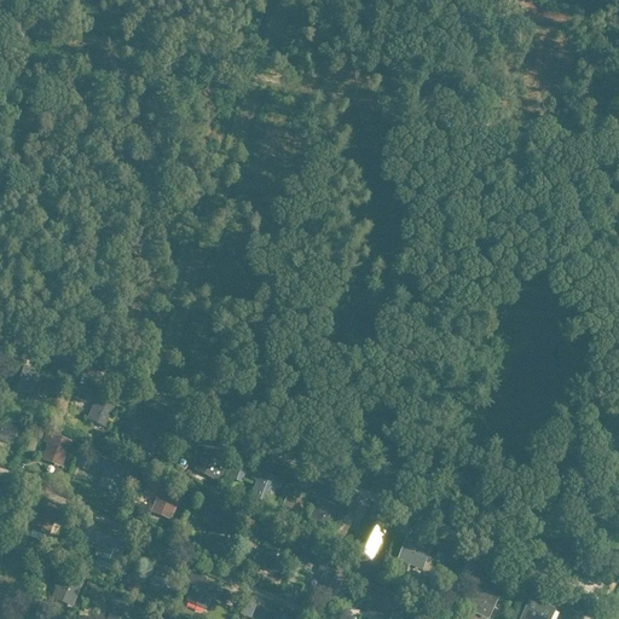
[(80,0),(53,0),(70,13),(80,0)]
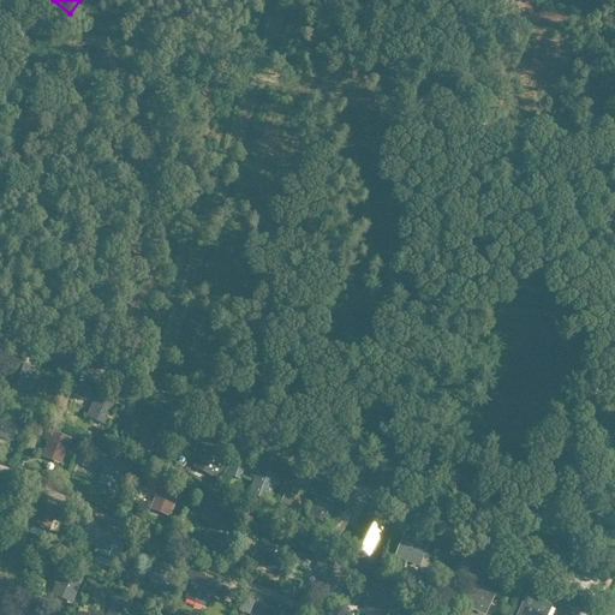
[(17,387),(37,393),(42,376),(28,372),(29,368),(24,366),(17,387)]
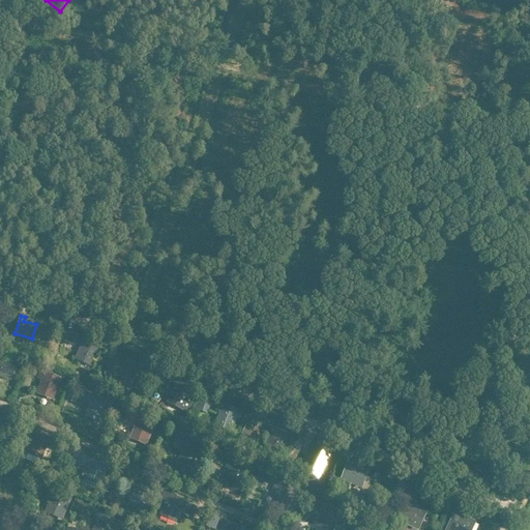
[(64,342),(75,346),(79,336),(69,332),(64,342)]
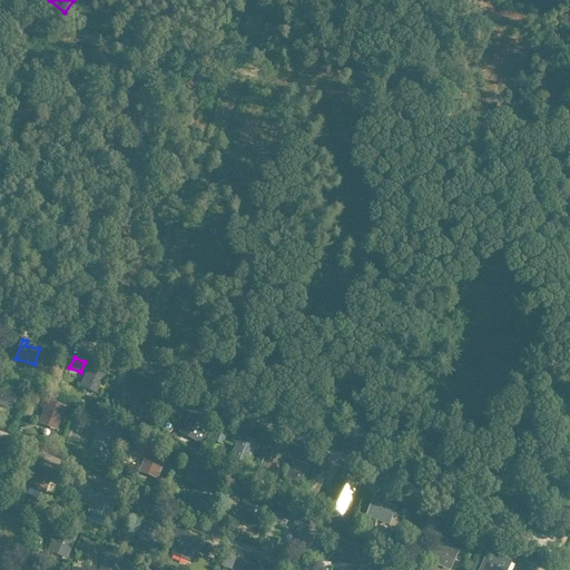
[(84,385),(98,392),(102,383),(107,373),(87,364),(85,370),(89,372),(84,385)]
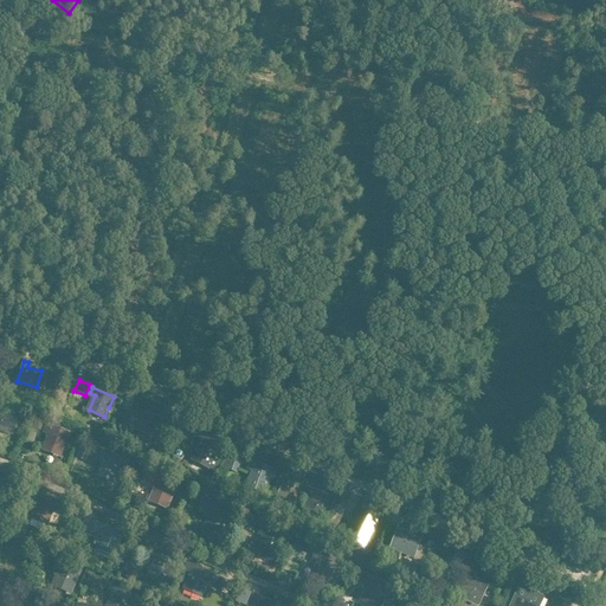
[(18,418),(4,413),(5,408),(0,406),(0,430),(12,434),(18,418)]
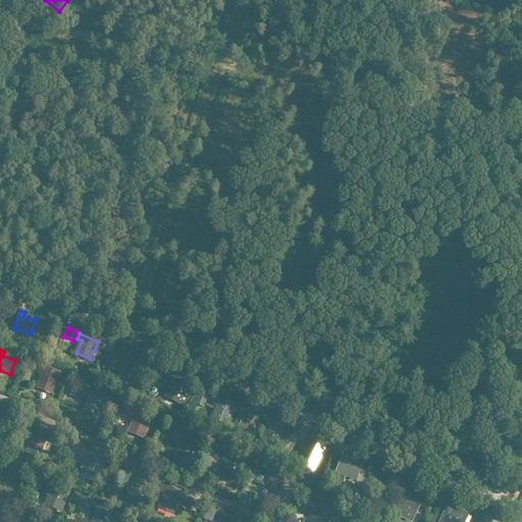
[(99,362),(109,366),(113,358),(102,353),(99,362)]
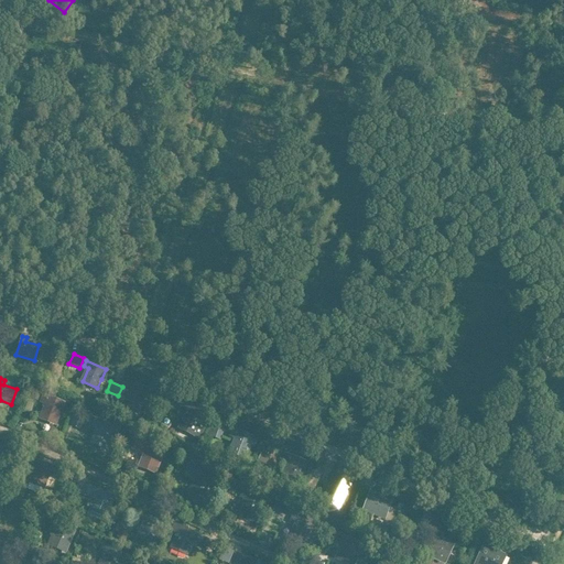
[(136,392),(130,405),(144,412),(153,393),(134,384),(131,390),(136,392)]
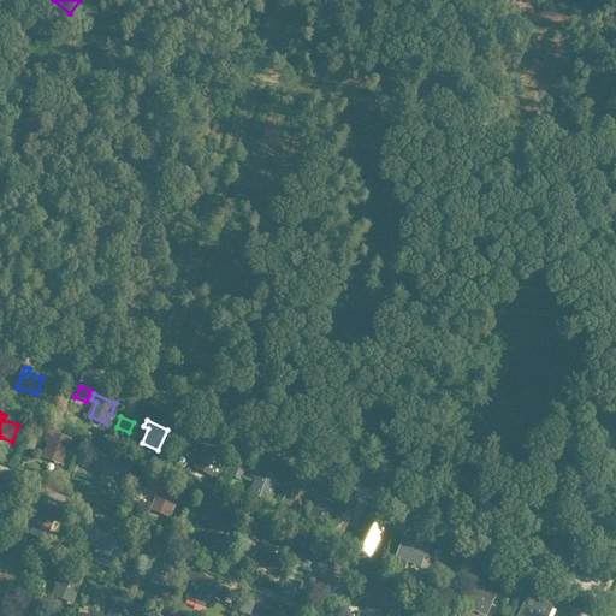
[(49,442),(45,456),(61,462),(65,451),(70,440),(47,432),(45,439),(49,442)]
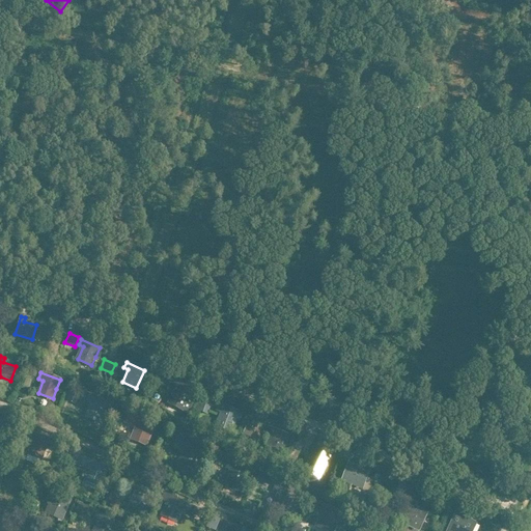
[(193,401),(188,399),(193,391),(174,382),(170,390),(174,392),(170,402),(188,412),(193,401)]
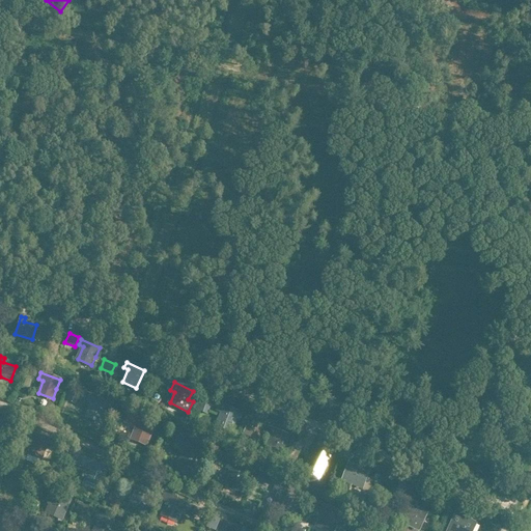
[(146,394),(154,397),(159,386),(151,383),(146,394)]
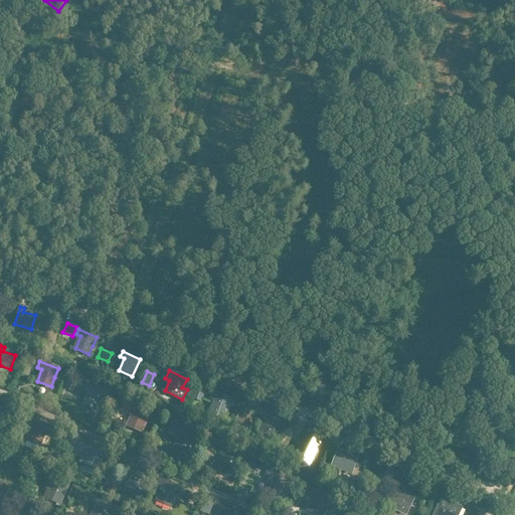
[(70,385),(78,387),(81,378),(73,375),(70,385)]
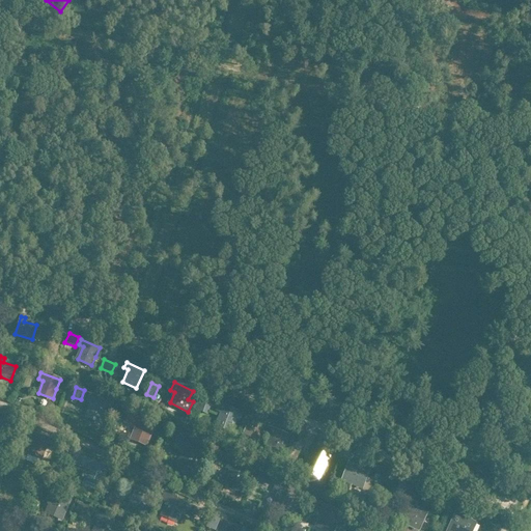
[(86,417),(101,422),(105,413),(108,403),(89,396),(87,402),(91,403),(86,417)]
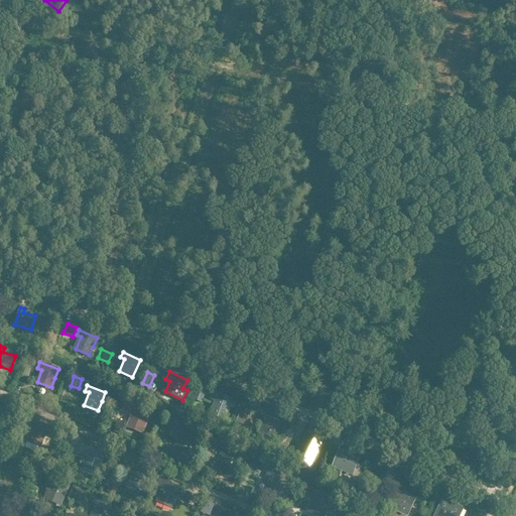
[(197,392),(192,400),(202,403),(205,395),(197,392)]
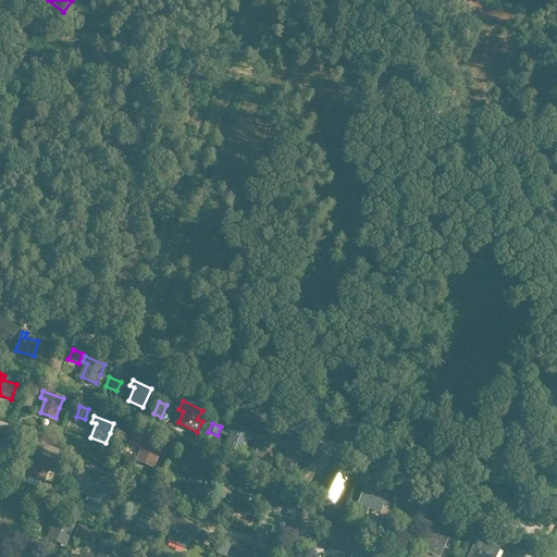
[(227,446),(242,453),(246,443),(249,432),(230,424),(227,431),(232,433),(227,446)]
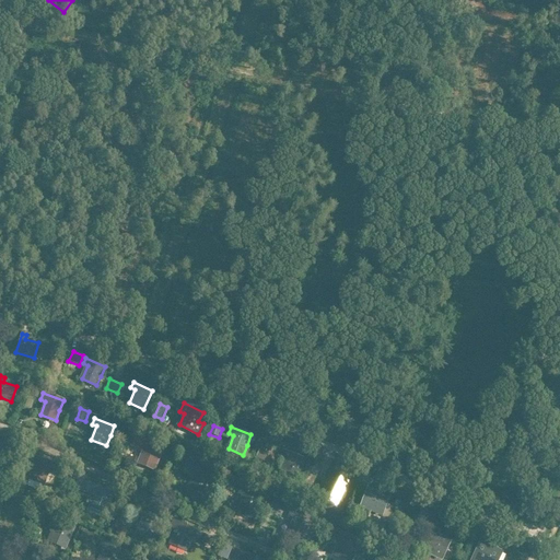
[(128,446),(137,448),(140,440),(129,435),(127,439),(130,441),(128,446)]
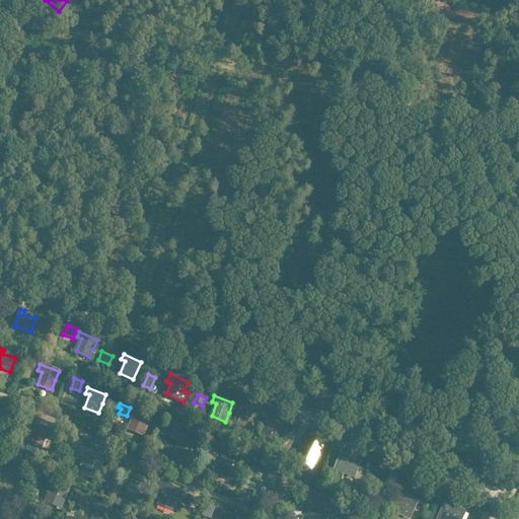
[(129,429),(143,435),(147,425),(150,416),(132,409),(130,415),(134,417),(129,429)]
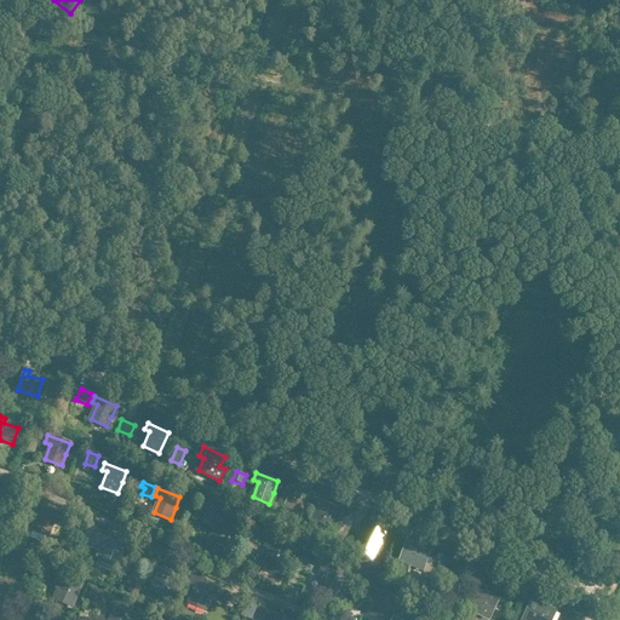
[(287,500),(283,507),(294,511),(297,504),(287,500)]
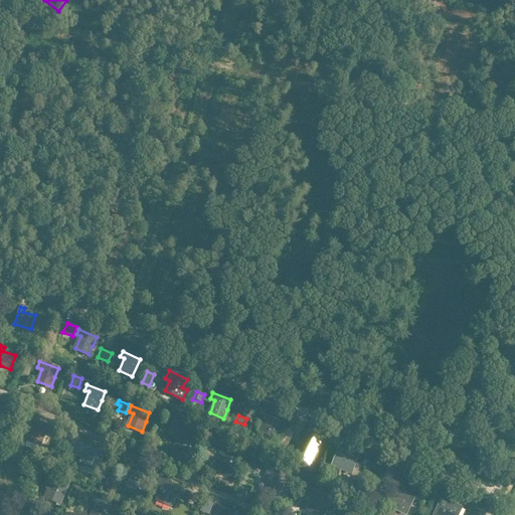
[(264,423),(259,436),(272,442),(276,433),(280,423),(262,415),(260,421),(264,423)]
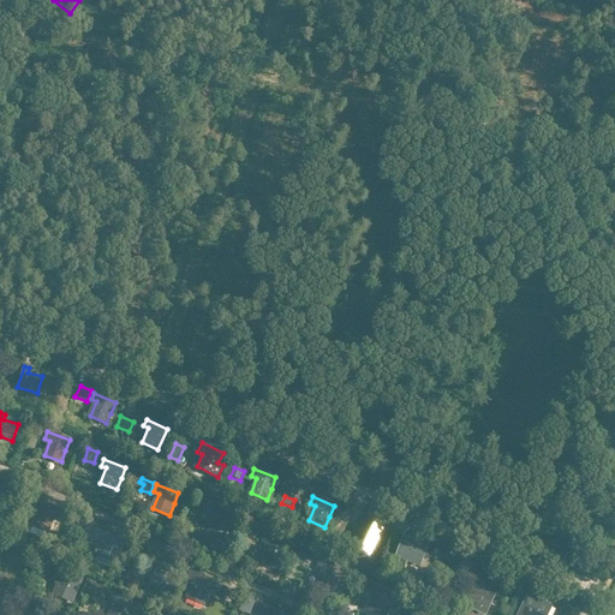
[(197,512),(207,517),(208,513),(210,514),(213,508),(202,502),(197,512)]
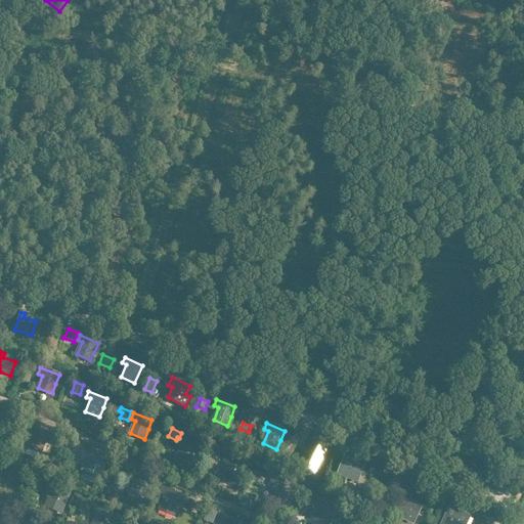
[(27,447),(41,452),(46,440),(50,441),(52,436),(34,429),(27,447)]
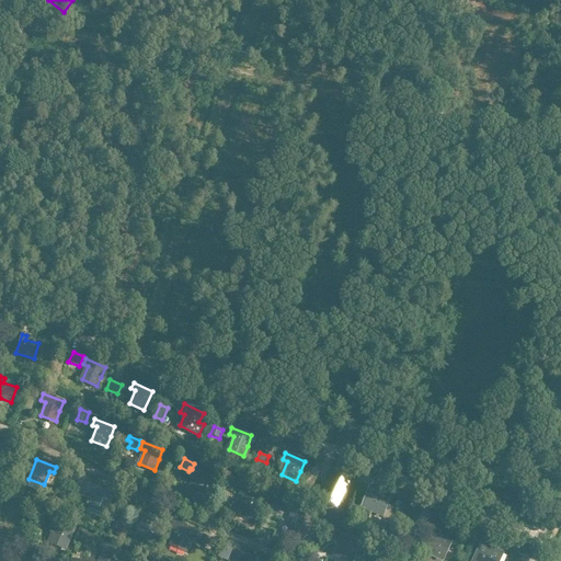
[(191,485),(205,493),(214,474),(195,465),(192,470),(197,472),(191,485)]
